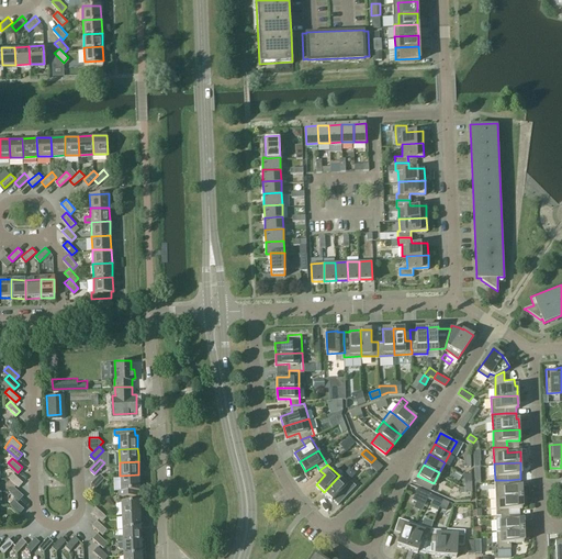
[(19,485),(23,480),(12,471),(9,476),(19,485)]
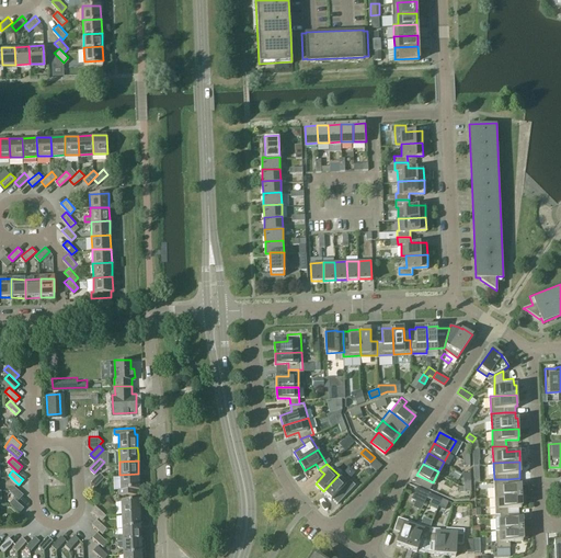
[(95,486),(104,476),(100,471),(91,481),(95,486)]
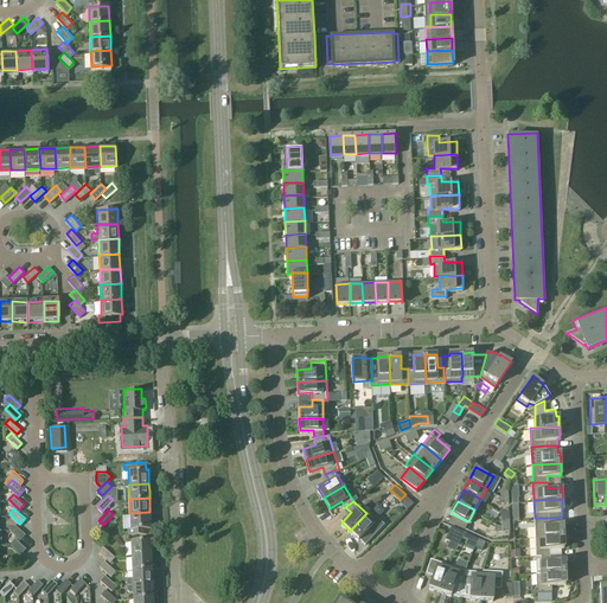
[(366,513),(350,531),(360,540),(360,539),(365,544),(384,523),(370,510),(366,513)]
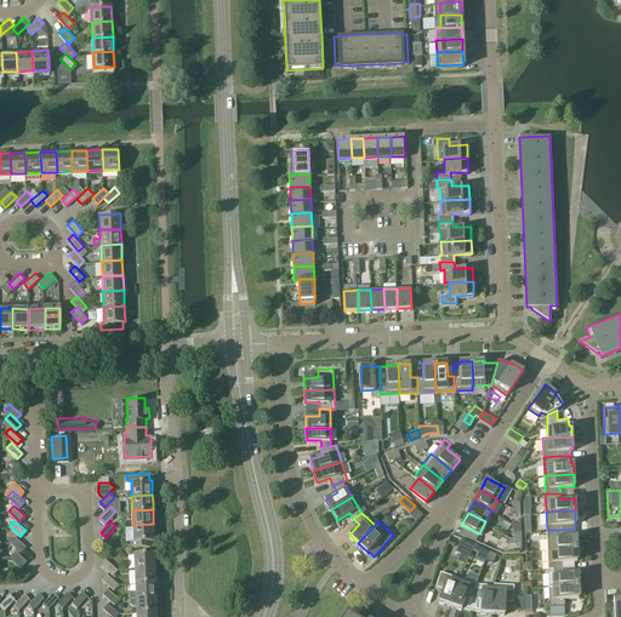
[(132,525),(134,541),(131,541),(131,546),(152,544),(152,540),(154,540),(153,524),(132,525)]
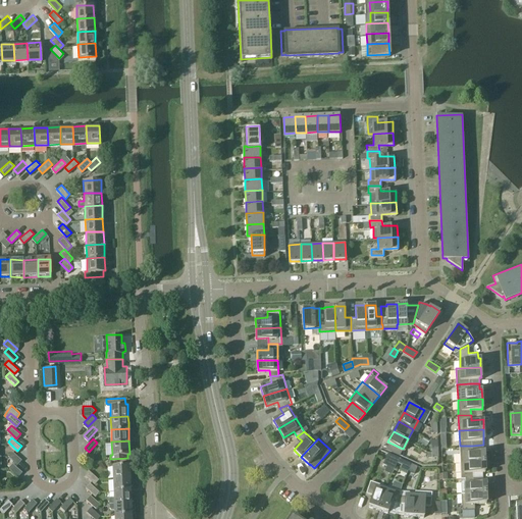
[(472,446),(460,446),(460,462),(484,461),(484,451),(483,451),(483,445),(472,446)]
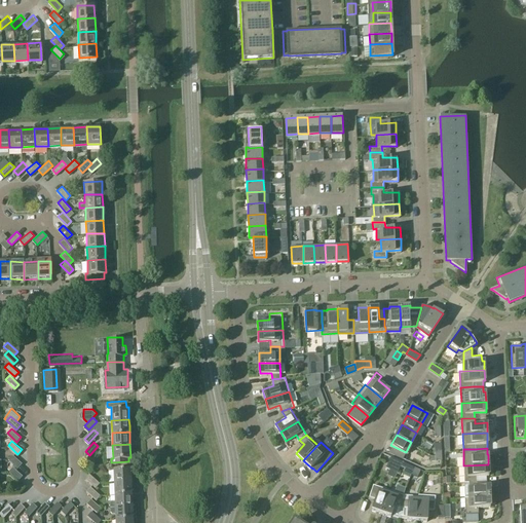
[(17,467),(22,462),(12,453),(8,457),(17,467)]
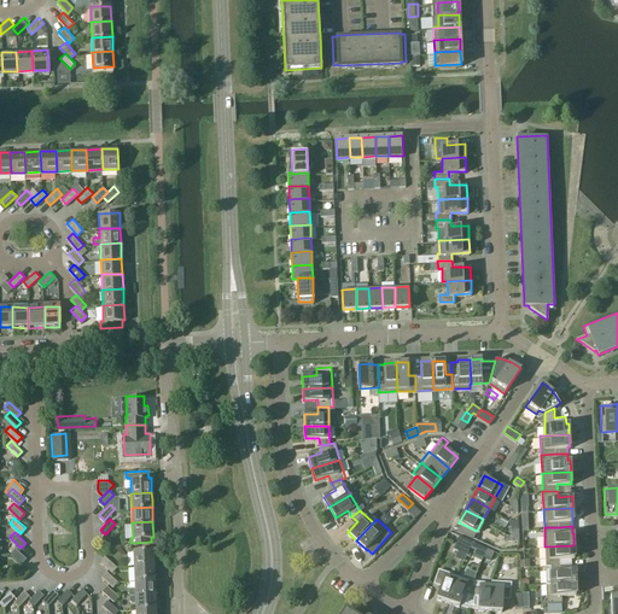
[(467,554),(473,539),(459,533),(453,547),(467,554)]
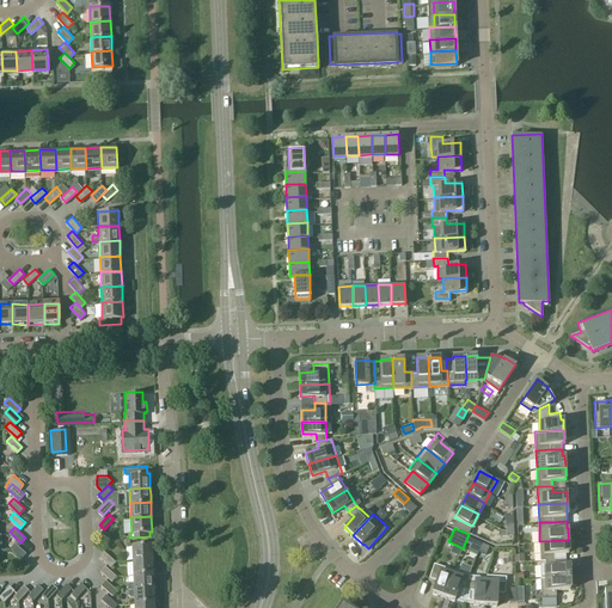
[(479,546),(482,541),(475,538),(469,548),(477,552),(479,546)]
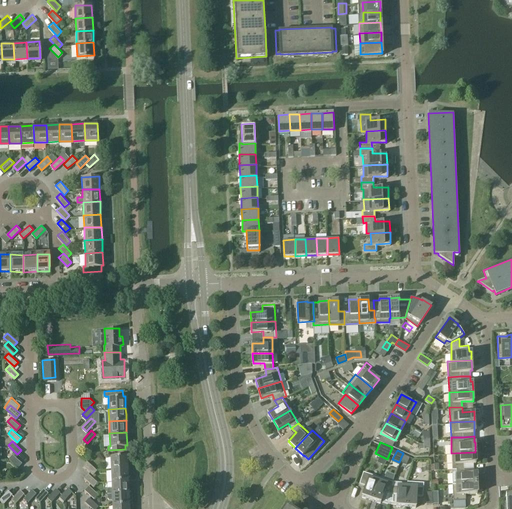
[(475,452),(451,453),(452,468),(456,468),(464,467),(464,462),(476,461),(475,452)]
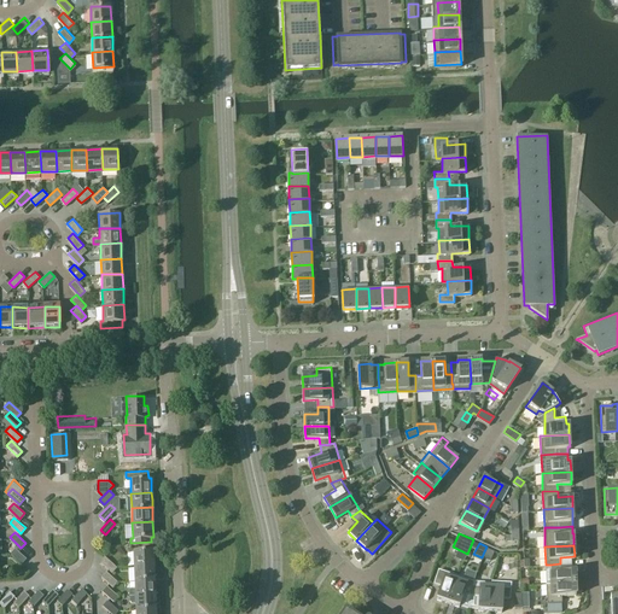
[(22,562),(27,556),(16,547),(10,551),(22,562)]
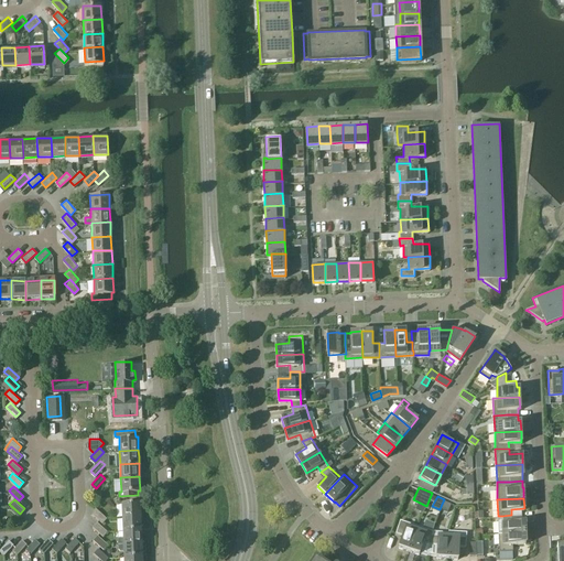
[(122,516),(143,515),(143,507),(141,507),(141,502),(121,502),(122,516)]
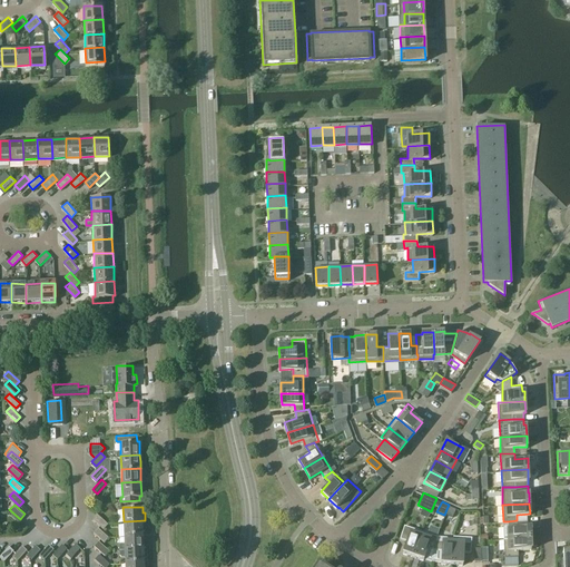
[(104,527),(108,522),(98,512),(94,517),(104,527)]
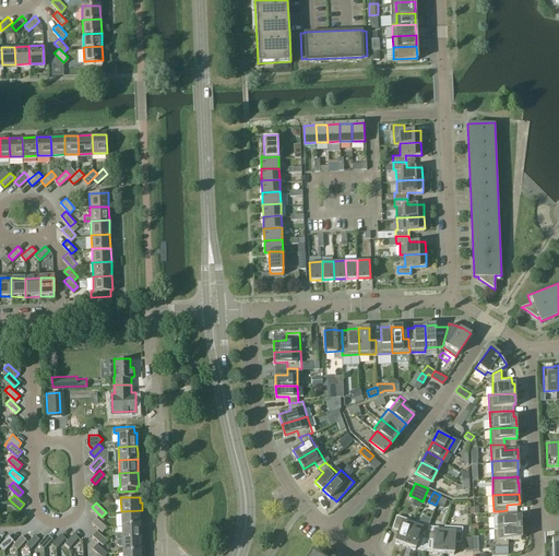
[(122,524),(141,524),(140,519),(142,519),(142,510),(121,511),(122,524)]
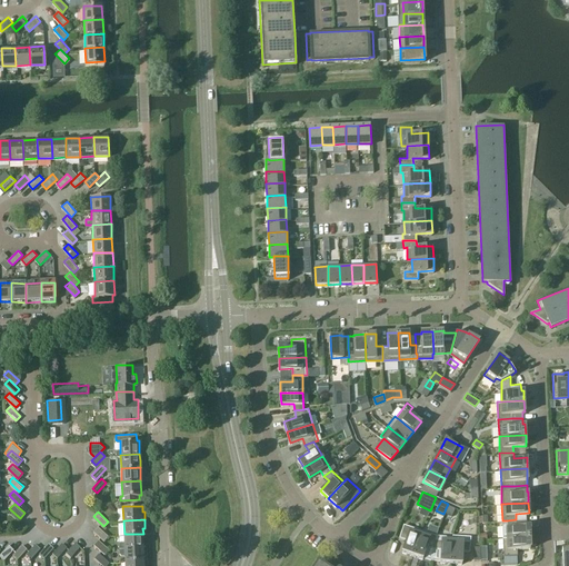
[(507,520),(502,520),(502,536),(508,536),(508,537),(530,536),(529,525),(527,525),(526,519),(516,519),(507,520)]
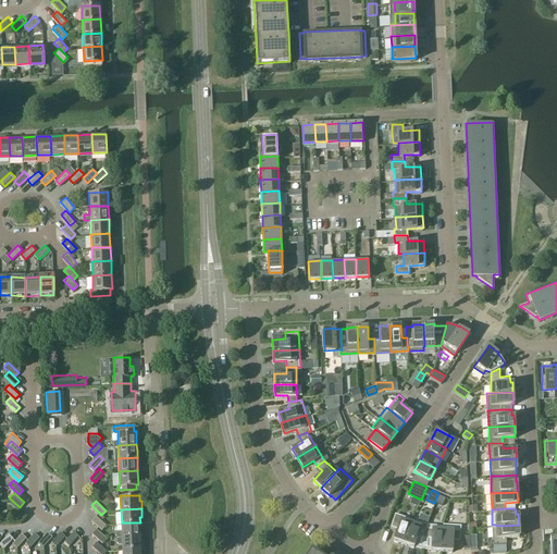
[(404,542),(412,517),(395,512),(391,525),(397,527),(394,539),(404,542)]
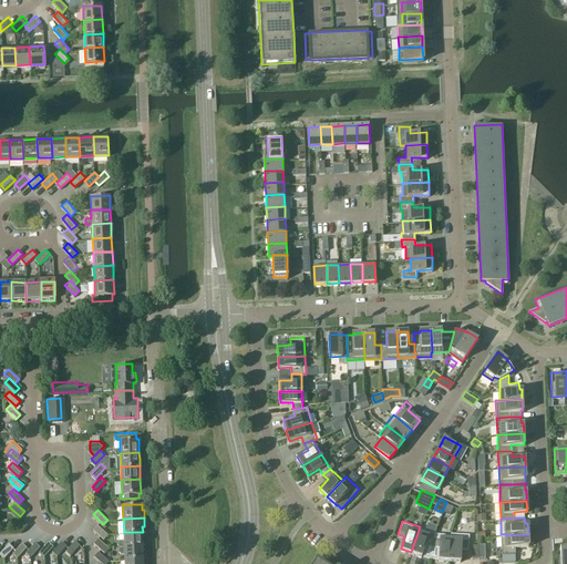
[(434,536),(435,532),(437,524),(430,522),(426,529),(420,526),(411,552),(430,559),(434,536)]
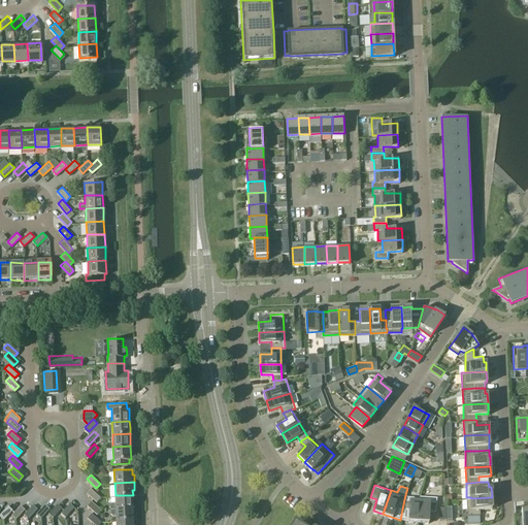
[(96,500),(100,496),(91,487),(87,492),(96,500)]
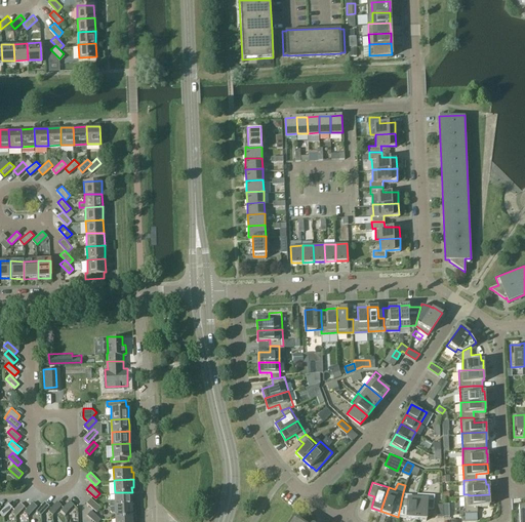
[(110,505),(134,504),(134,496),(132,496),(132,492),(115,492),(115,498),(110,499),(110,505)]
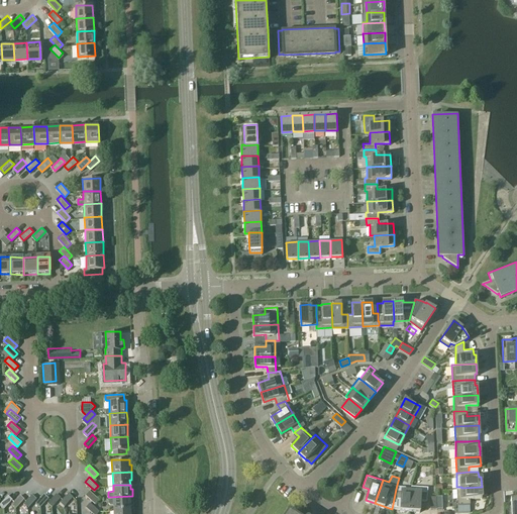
[(411,486),(397,485),(396,489),(392,509),(410,510),(411,486)]
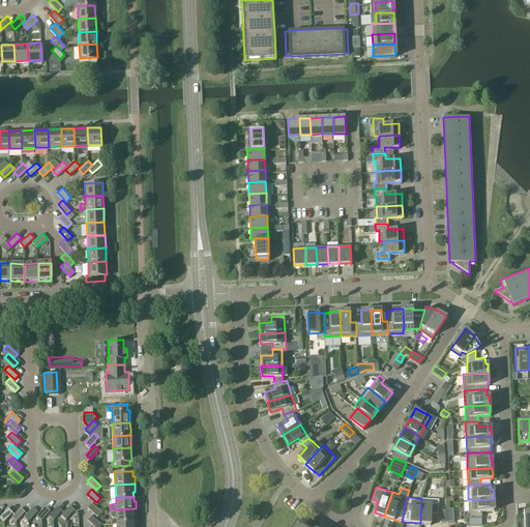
[(421,498),(420,523),(431,524),(431,511),(437,511),(438,498),(421,497),(421,498)]
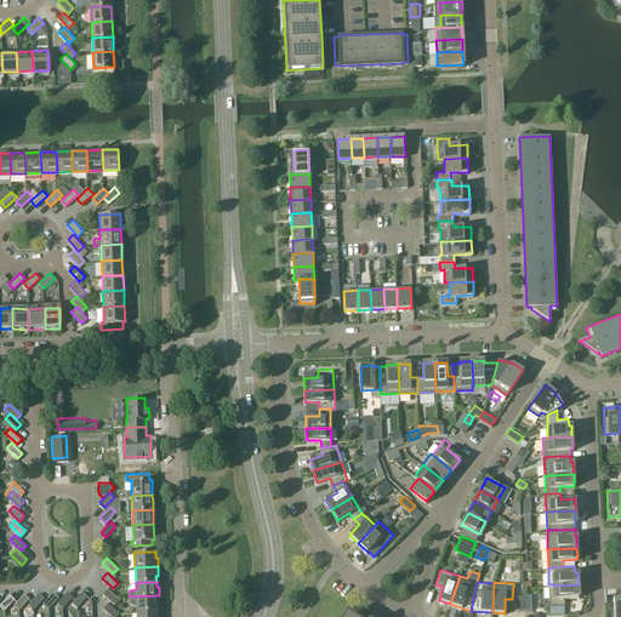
[(554,584),(548,584),(550,586),(550,605),(565,604),(565,596),(579,596),(579,584),(554,586),(554,584)]
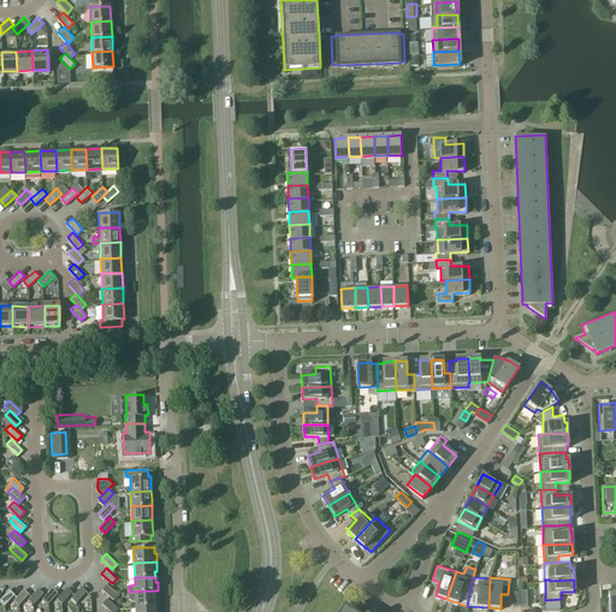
[(113,598),(118,593),(106,582),(101,587),(113,598)]
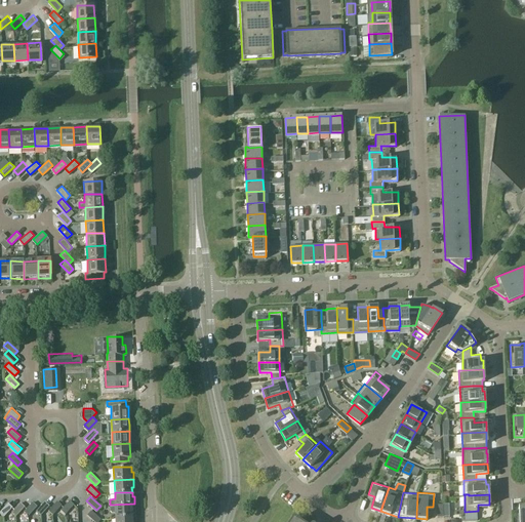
[(65,512),(74,503),(70,498),(61,508),(65,512)]
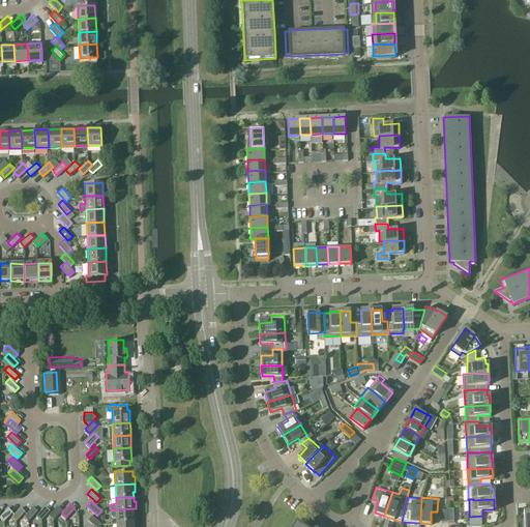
[(41,519),(50,508),(46,504),(36,515),(41,519)]
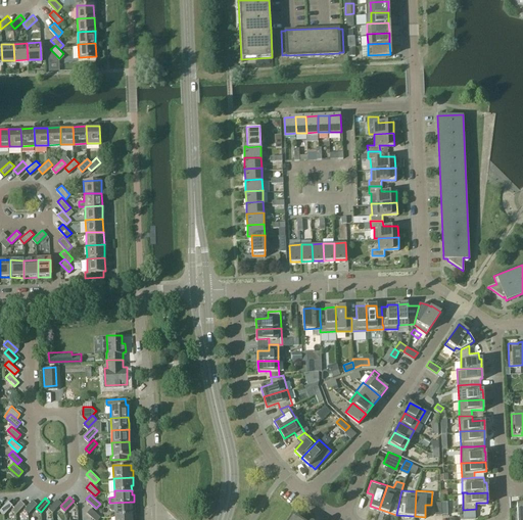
[(53,511),(61,502),(57,498),(48,507),(53,511)]
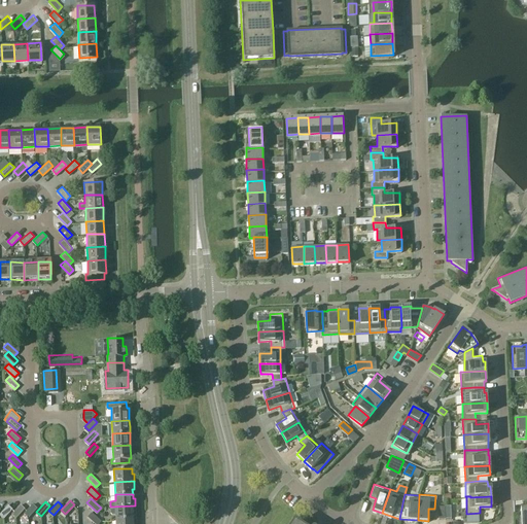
[(16,516),(25,507),(21,502),(11,512),(16,516)]
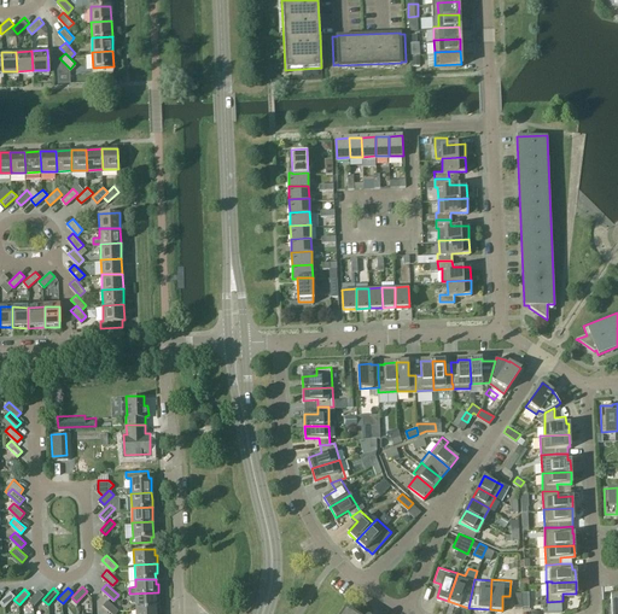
[(34,604),(44,594),(39,589),(28,600),(34,604)]
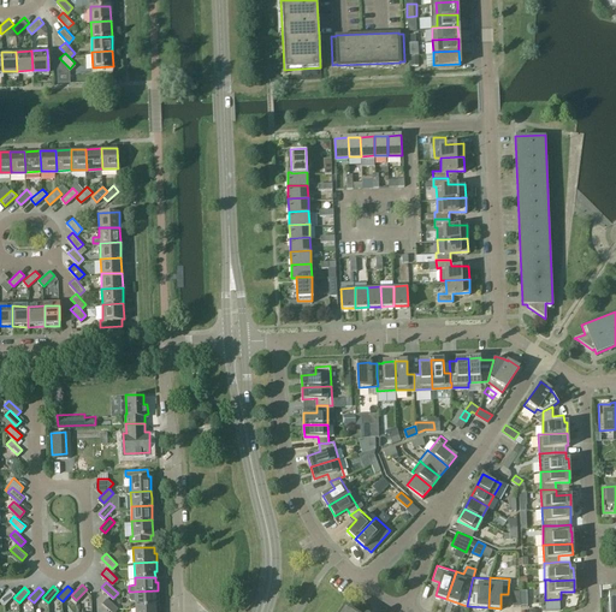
[(0,599),(5,604),(15,593),(9,588),(0,598),(0,599)]
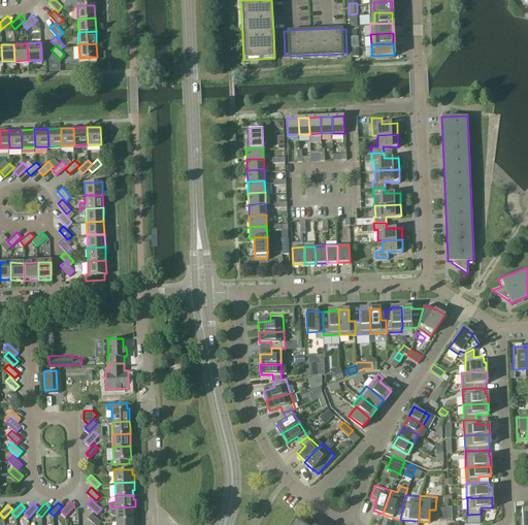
[(117,520),(134,519),(134,515),(136,514),(135,506),(110,507),(111,512),(112,514),(116,514),(117,520)]
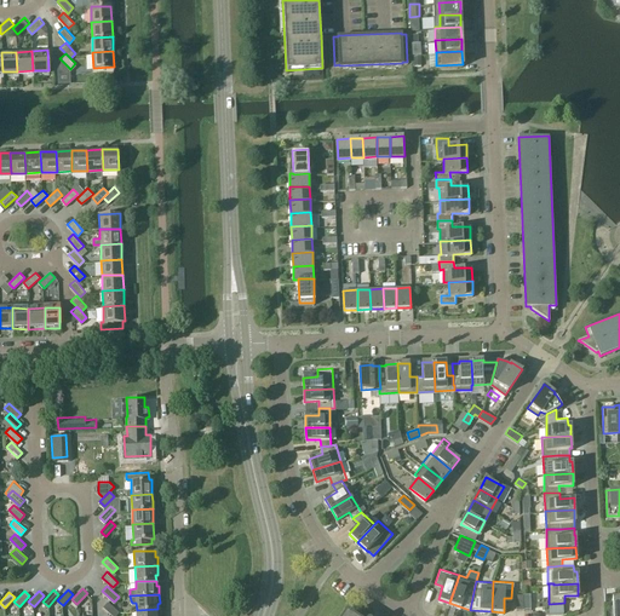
[(115,615),(120,611),(107,600),(103,606),(115,615)]
